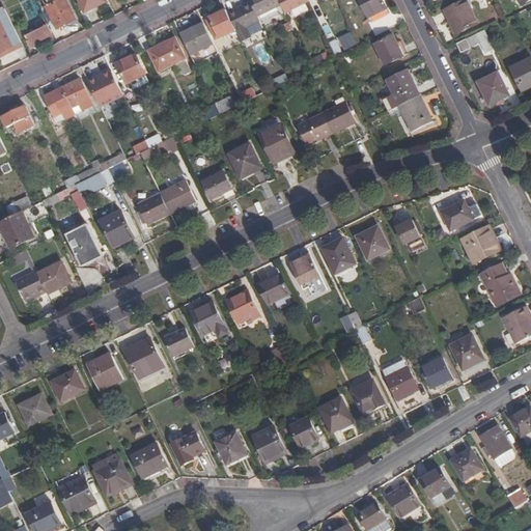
[(62,0),(49,7),(47,7),(58,30),(77,21),(65,0),(62,0)]
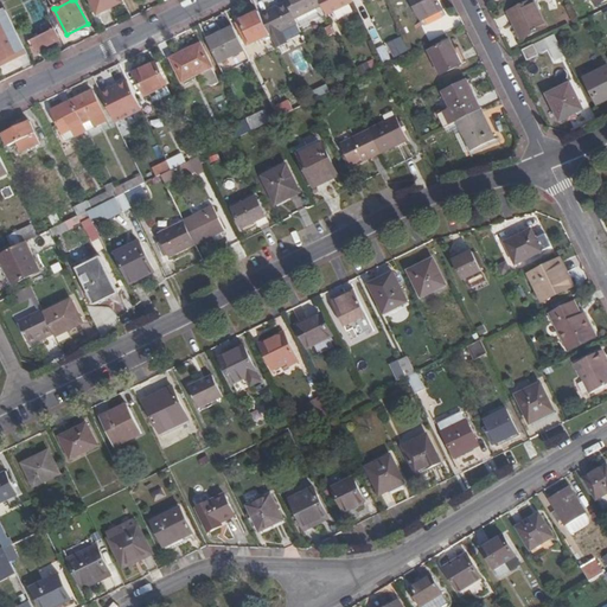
[(123,0),(90,0),(97,16),(125,2),(123,0)]
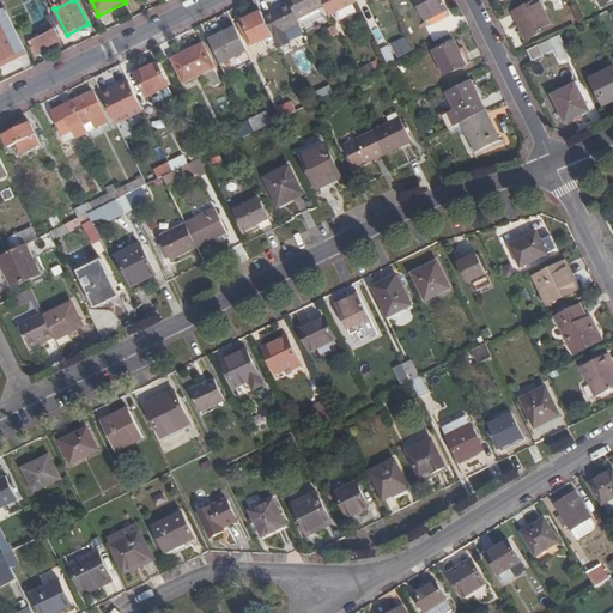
[(289,0),(291,4),(299,20),(326,7),(322,0),(289,0)]
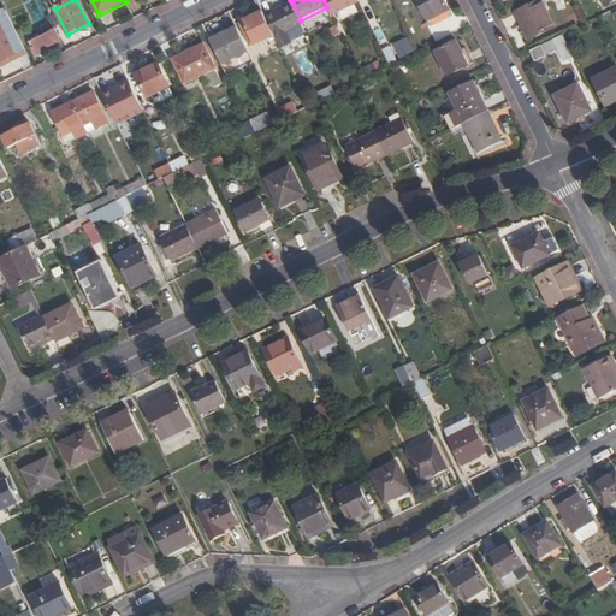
[(324,0),(327,7),(332,18),(360,4),(357,0),(324,0)]
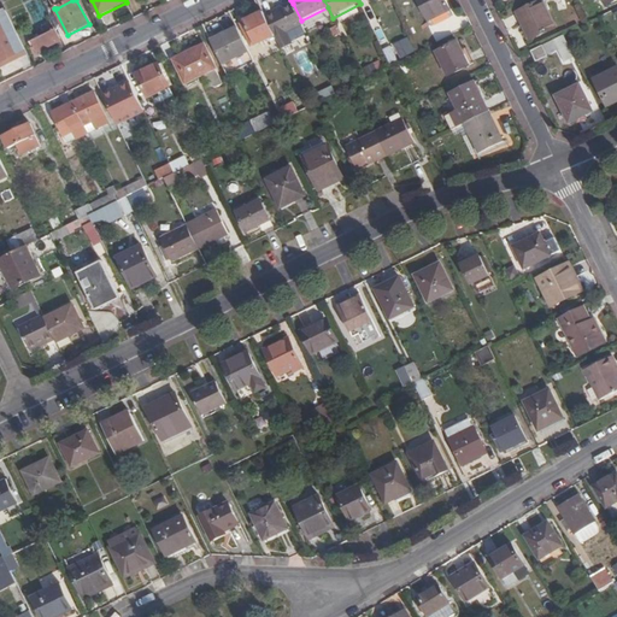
[(418,0),(430,22),(452,11),(446,0),(418,0)]
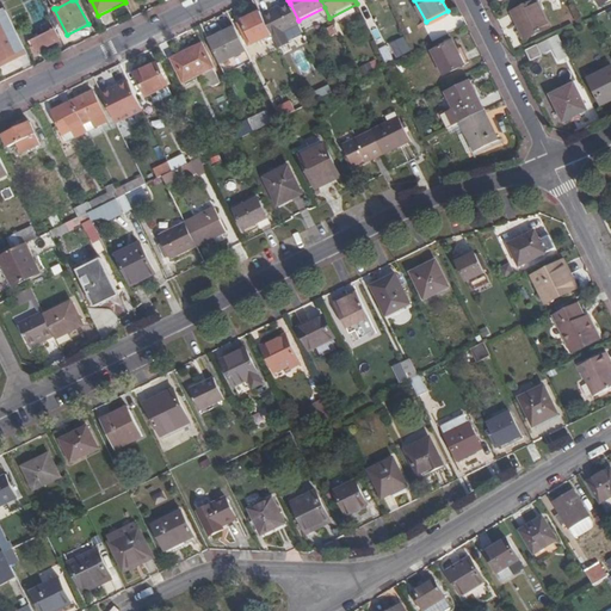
[(528,38),(553,26),(541,0),(514,12),(528,38)]
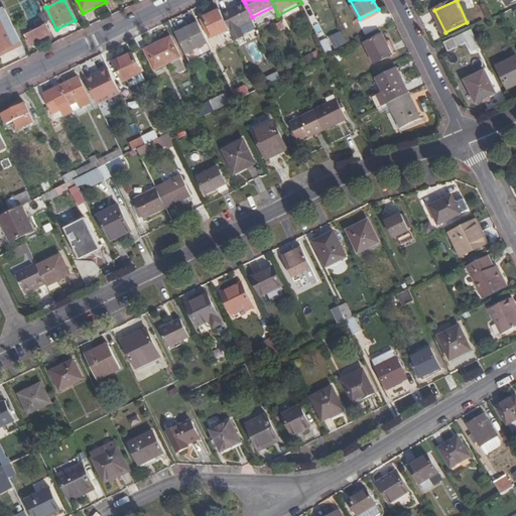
[(231,30),(237,42),(245,38),(240,28),(254,20),(252,17),(245,3),(230,11),(229,10),(222,13),(231,30)]
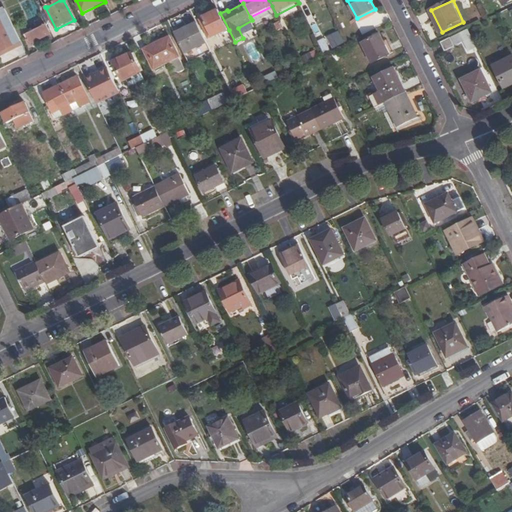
[(18,36),(5,9),(0,11),(0,51),(14,45),(11,39),(18,36)]
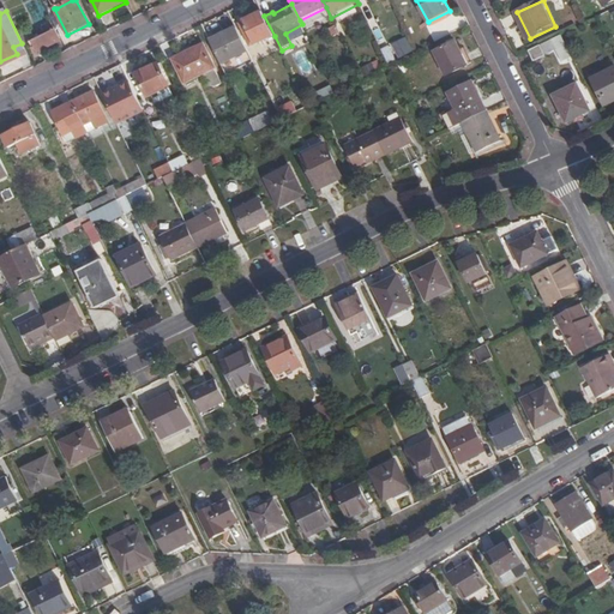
[(256,46),(275,36),(264,16),(263,12),(244,20),(256,46)]
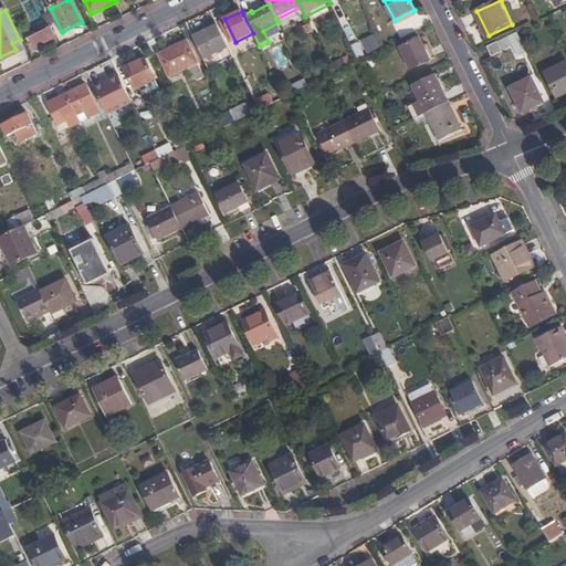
[(34,48),(58,37),(52,27),(50,27),(48,21),(31,29),(34,35),(30,38),(34,48)]
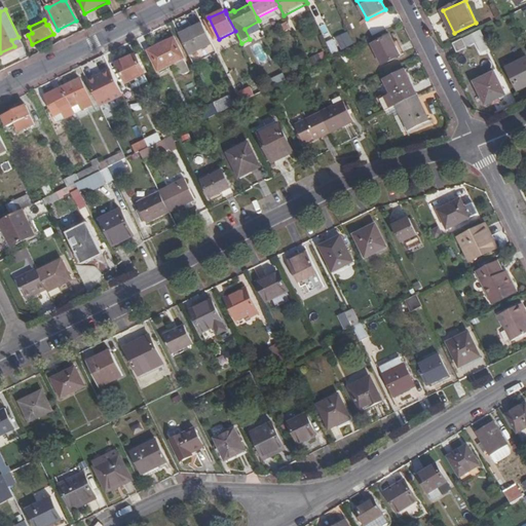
[(180,35),(190,57),(214,45),(202,24),(180,35)]
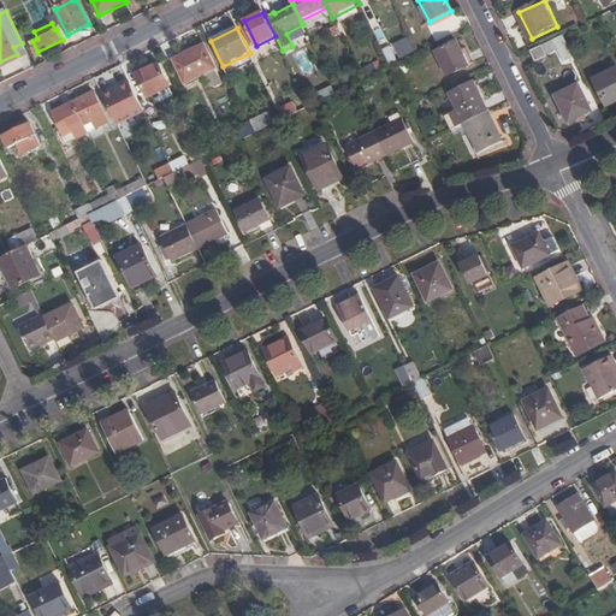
[(563,53),(570,49),(563,35),(556,39),(563,53)]
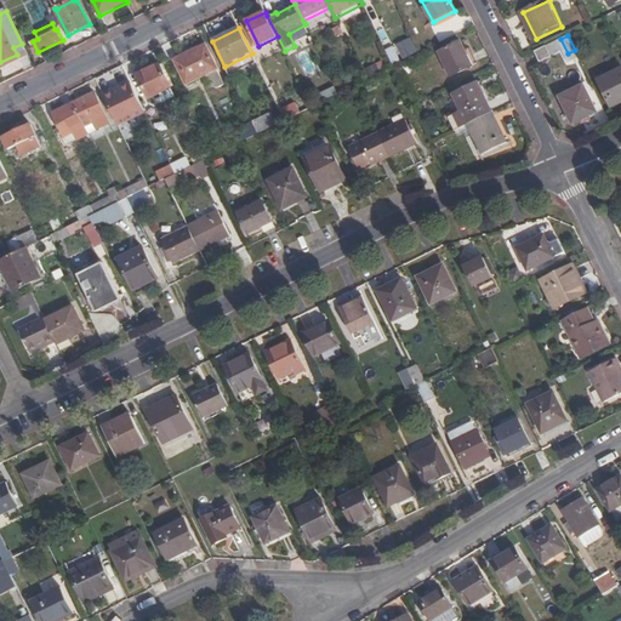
[(397,44),(403,60),(419,53),(411,36),(397,44)]
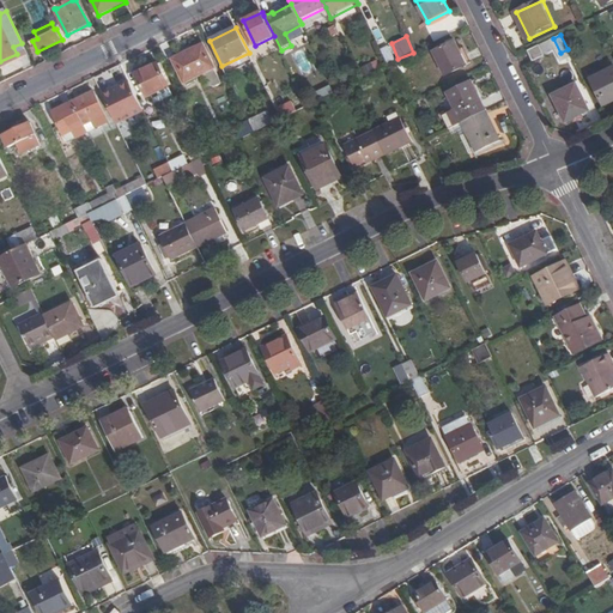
[(438,49),(450,74),(472,64),(460,40),(438,49)]
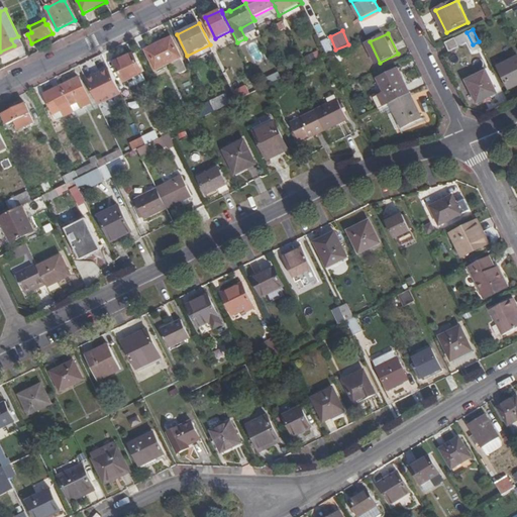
[(0,57),(23,45),(18,36),(11,39),(14,45),(0,52),(0,57)]
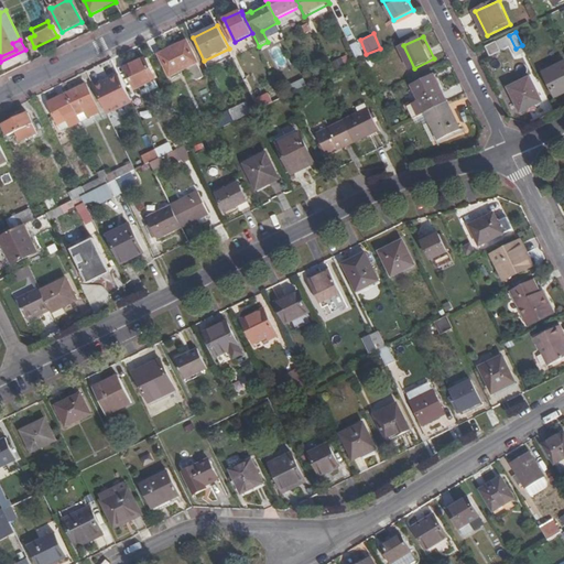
[(186,41),(159,54),(170,76),(185,68),(193,83),(204,77),(186,41)]
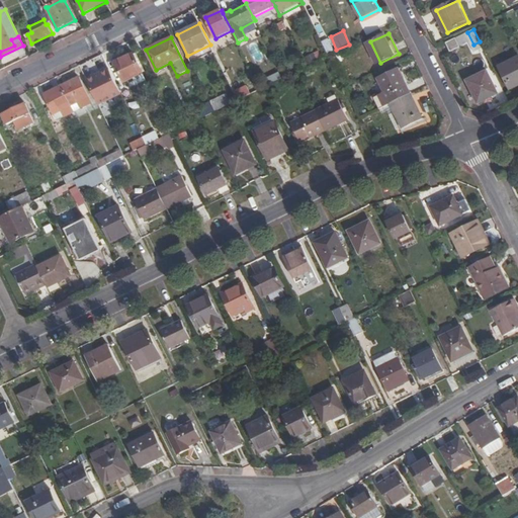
[(329,56),(336,53),(330,38),(322,42),(329,56)]
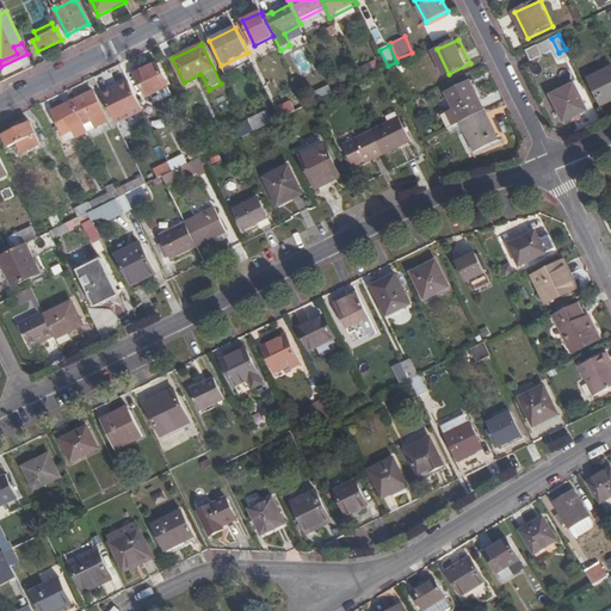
[(528,50),(532,61),(543,56),(538,45),(528,50)]
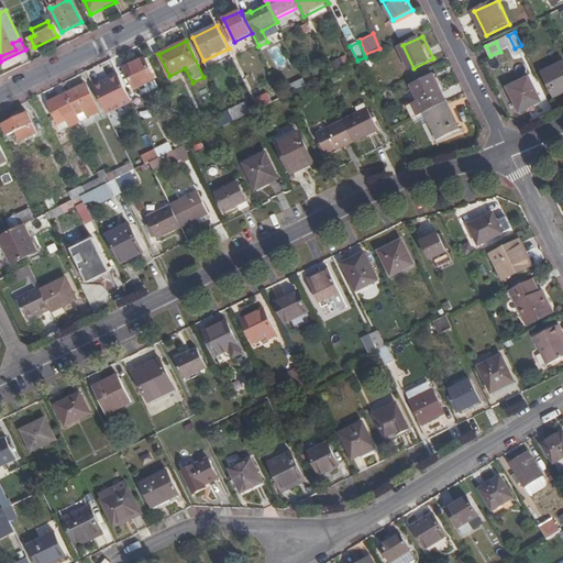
[(278,46),(272,48),(275,62),(283,59),(278,46)]
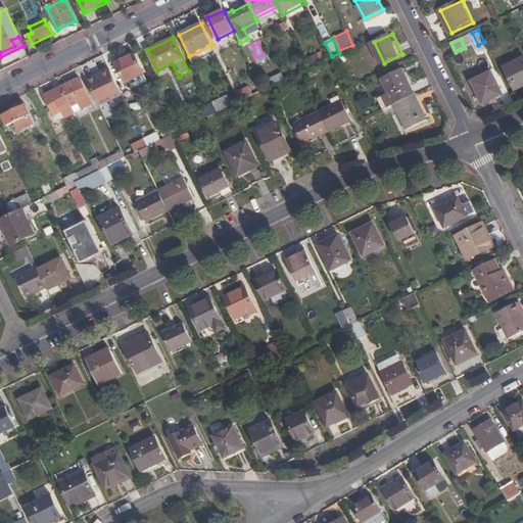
[(313,63),(323,58),(320,52),(310,57),(313,63)]
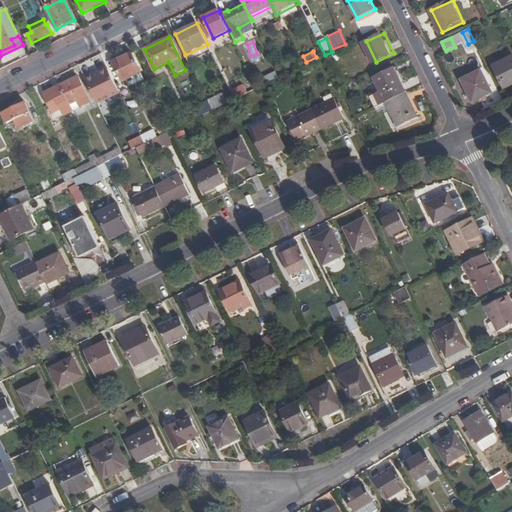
[(123,81),(132,76),(141,72),(131,53),(113,62),(123,81)]
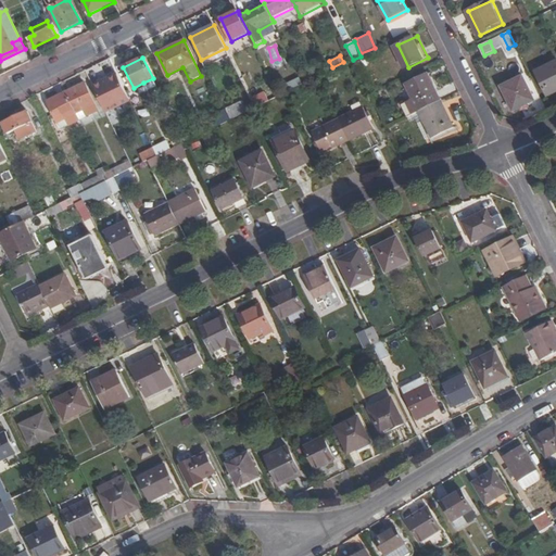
[(548,96),(555,91),(555,63),(538,73),(548,96)]
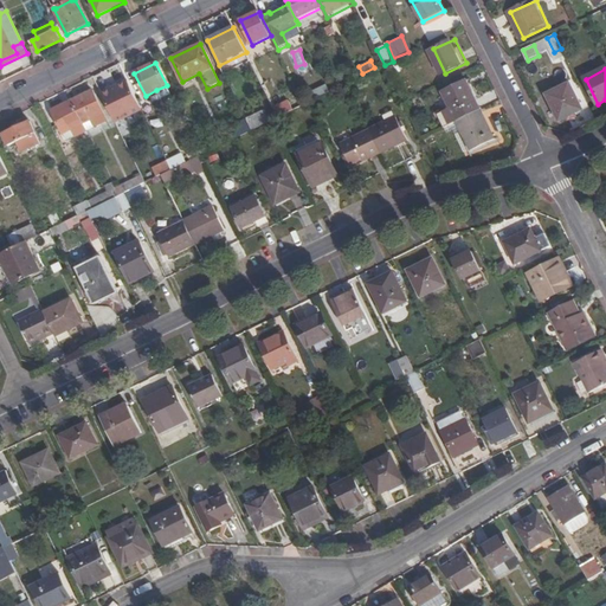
[(111,88),(101,92),(115,122),(142,109),(133,91),(128,81),(111,89),(111,88)]
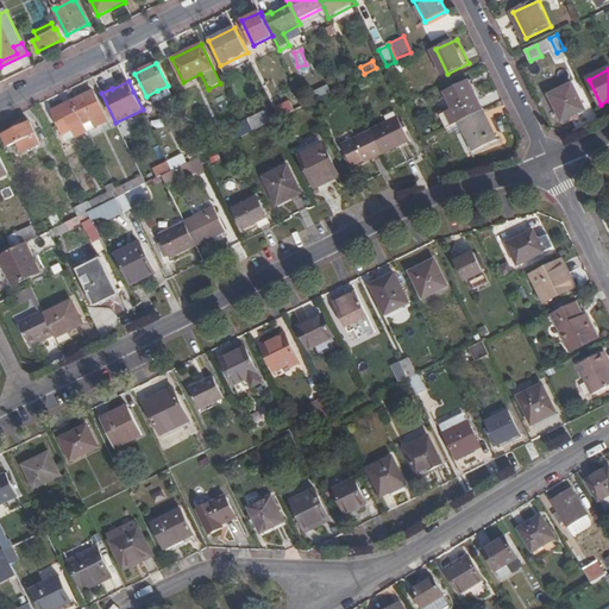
[(441,115),(449,130),(460,123),(484,112),(470,82),(446,93),(454,110),(441,115)]
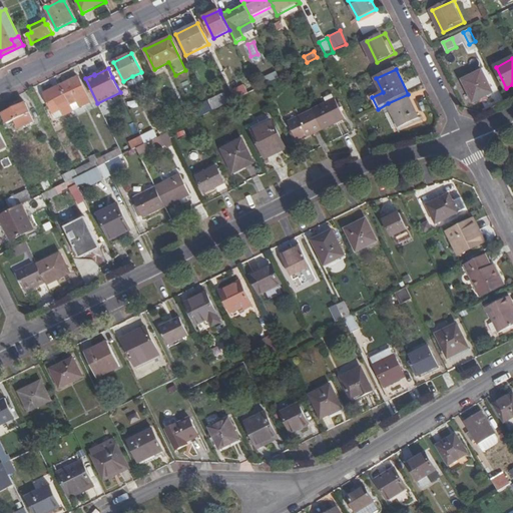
[(464,80),(475,102),(494,93),(484,71),(464,80)]
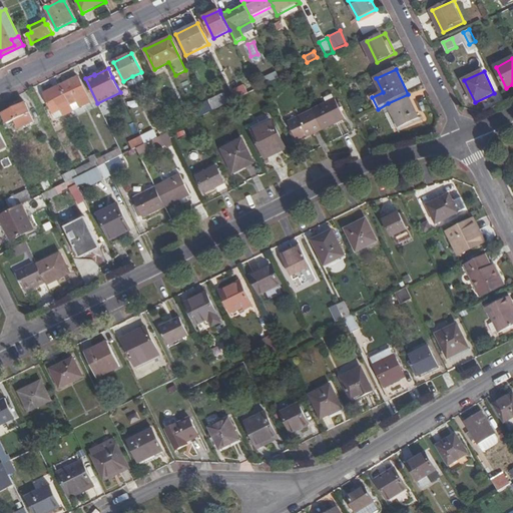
[(141,72),(132,76),(136,85),(145,80),(141,72)]
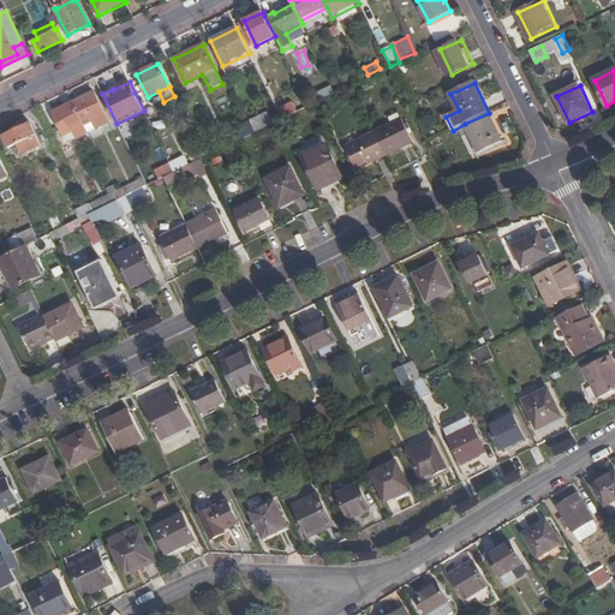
[(94,93),(72,102),(84,126),(91,123),(95,129),(108,123),(94,93)]
